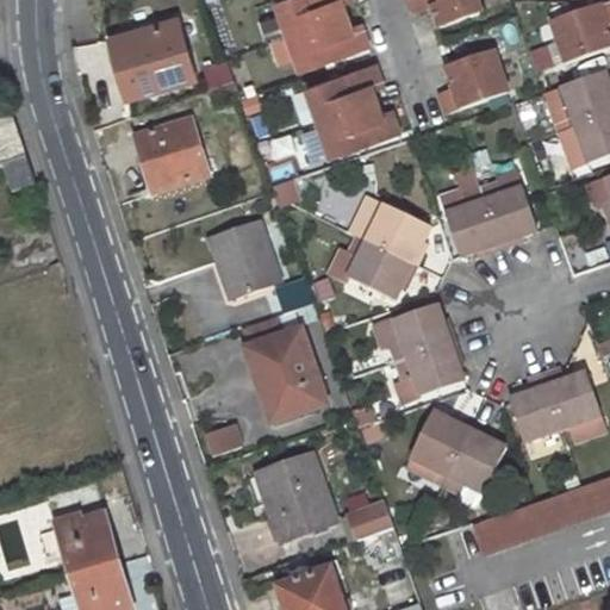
[(287,38),(344,18),(340,5),(352,1),(350,0),(280,0),(274,2),(287,38)]
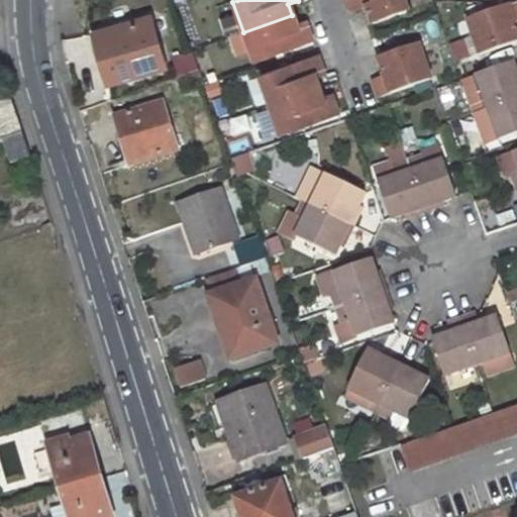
[(367,7),(374,26),(410,13),(405,0),(345,0),(349,12),(367,7)]
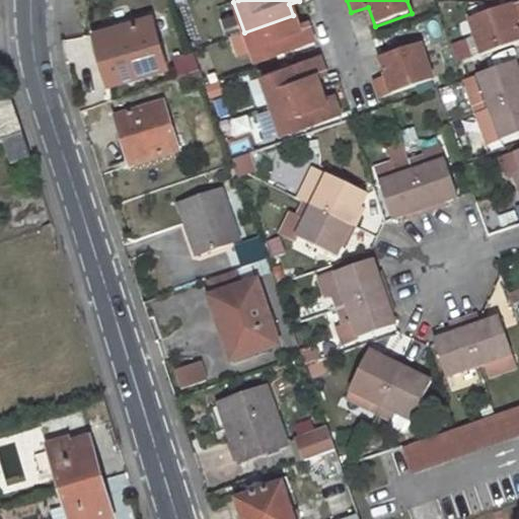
[(518,3),(492,13),(467,20),(480,57),(518,44),(518,31),(516,23),(518,22),(518,3)]
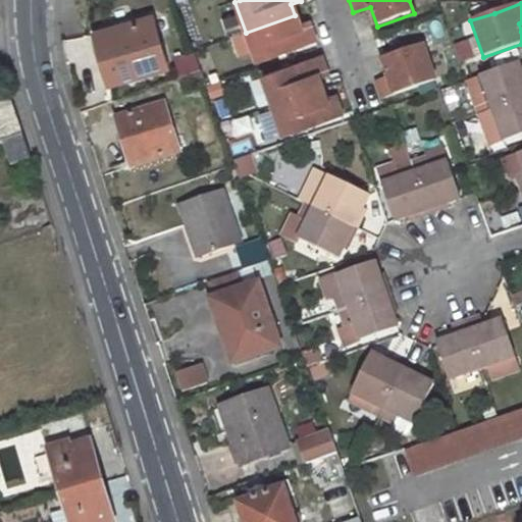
[(257,61),(291,50),(314,41),(309,22),(299,25),(295,15),(246,33),(257,61)]
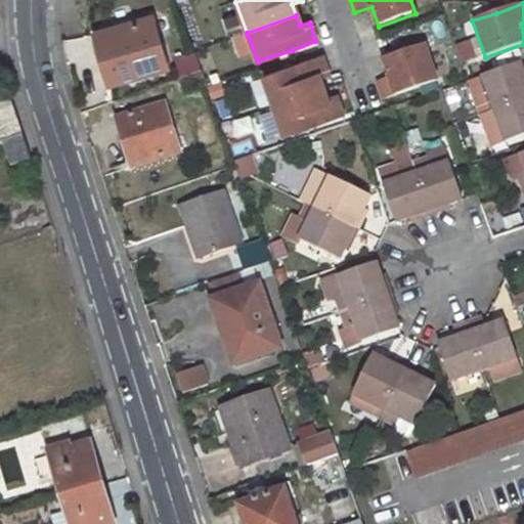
[(154,19),(95,33),(106,85),(166,71),(154,19)]
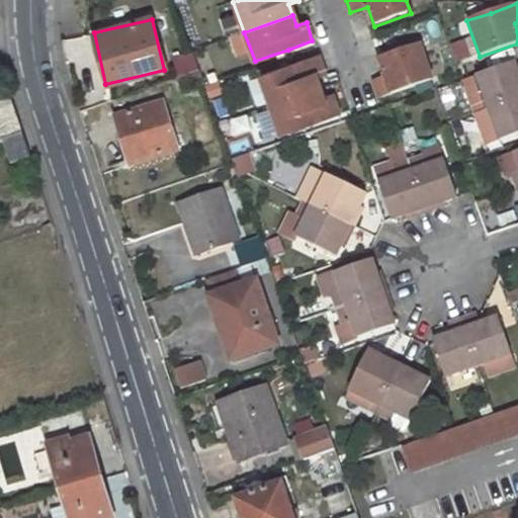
[(378,97),(416,84),(432,79),(420,40),(378,56),(384,75),(372,79),(378,97)]
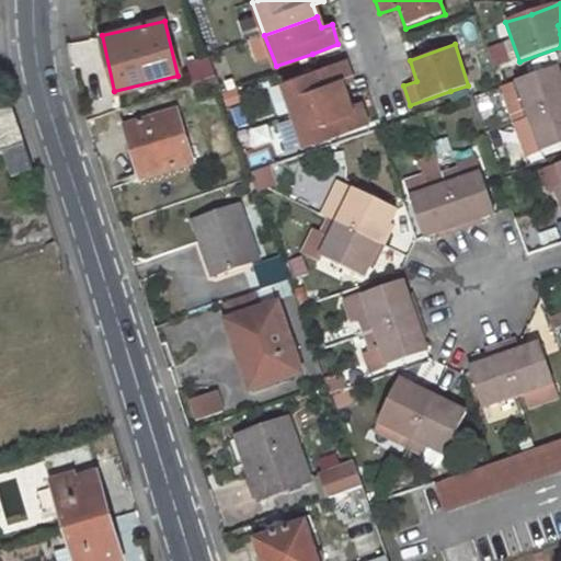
[(209,57),(186,65),(193,83),(216,77),(209,57)]
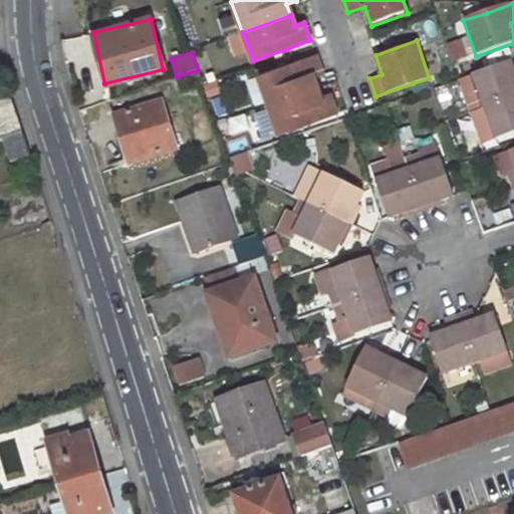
[(289,63),(257,74),(267,103),(298,92),(314,86),(315,86),(311,76),(321,73),(314,55),(291,64),(291,63),(289,63)]
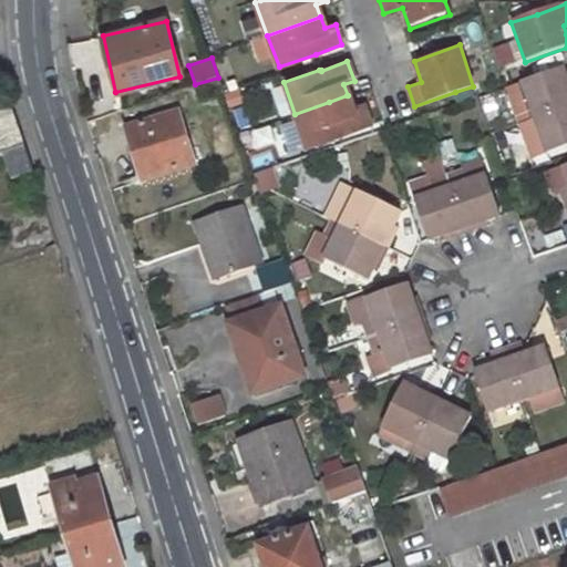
[(566,82),(562,66),(519,80),(533,119),(566,106),(566,82)]
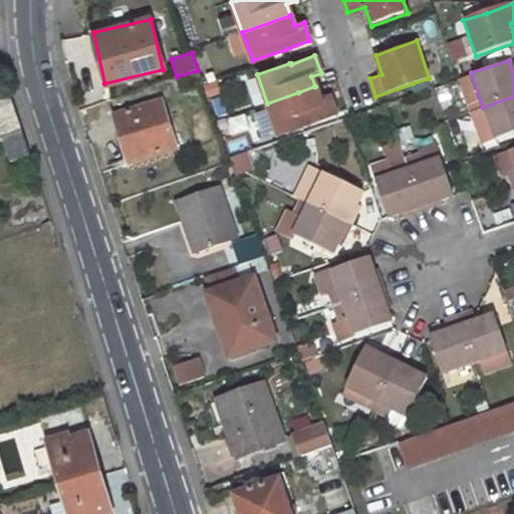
[(298,92),(267,103),(277,133),(334,112),(328,93),(318,96),(315,86),(314,86),(298,92)]
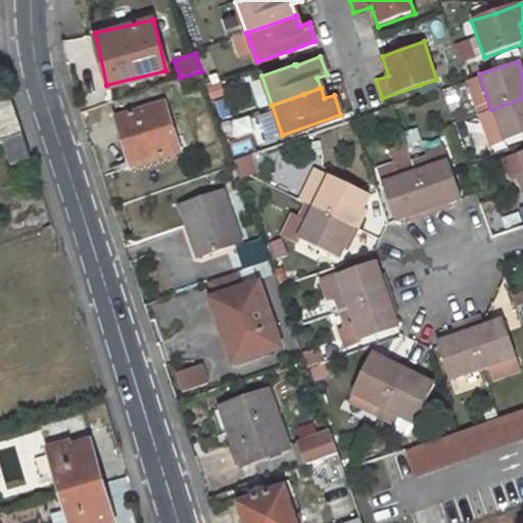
[(0,91),(0,143),(0,144),(8,167),(29,158),(6,90),(0,91)]
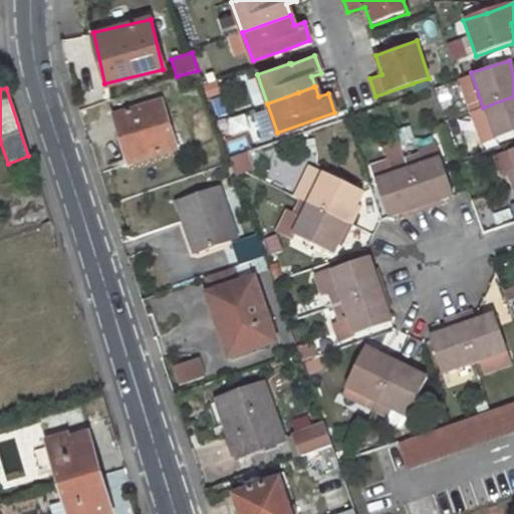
[(513,96),(483,107),(494,137),(513,129),(513,96)]
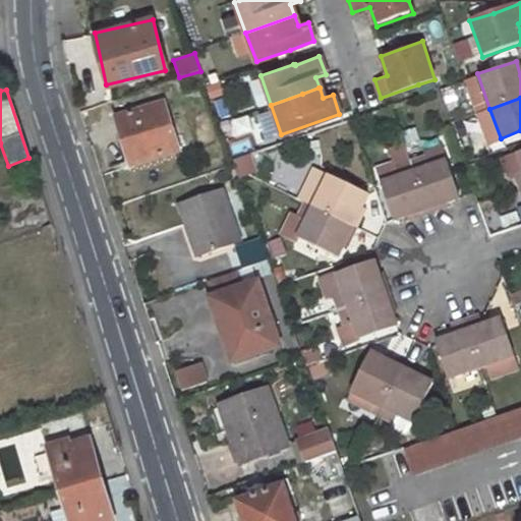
[(161,103),(114,119),(130,165),(176,149),(161,103)]
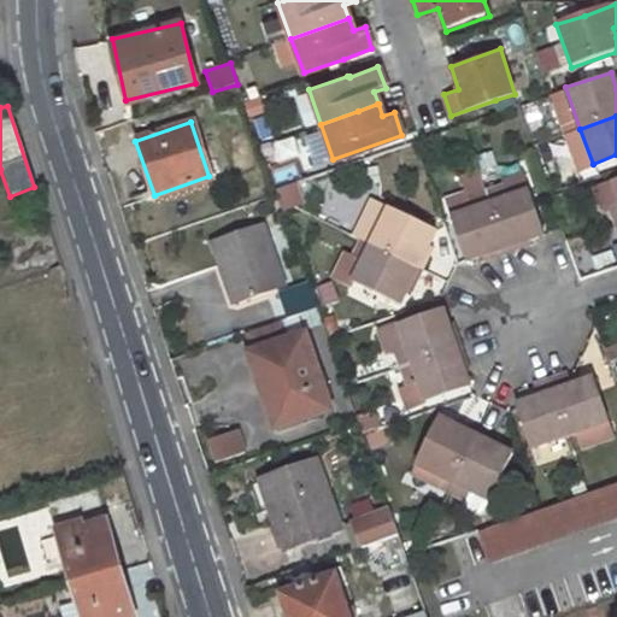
[(305,153),(272,158),(275,176),(307,171),(305,153)]
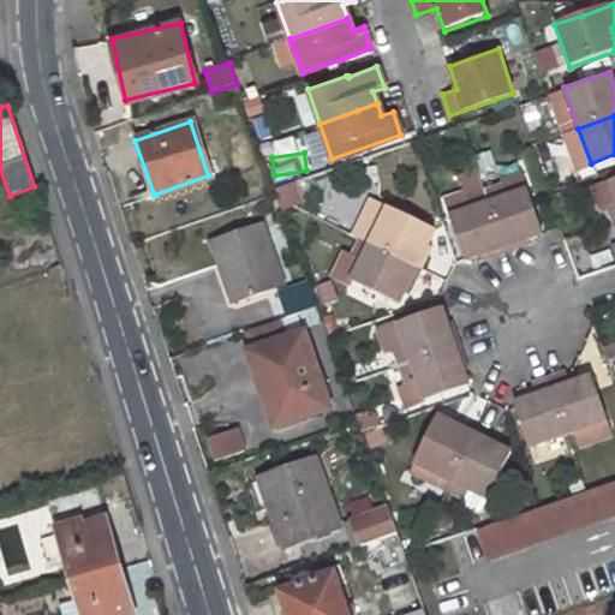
[(614,189),(614,195),(603,199),(611,224),(614,221),(614,177),(611,178),(614,189)]
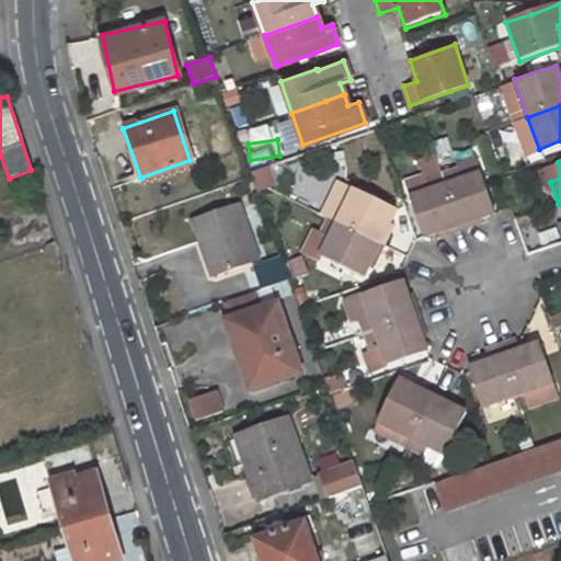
[(458,164),(438,171),(458,226),(495,214),(481,172),(462,178),(458,164)]
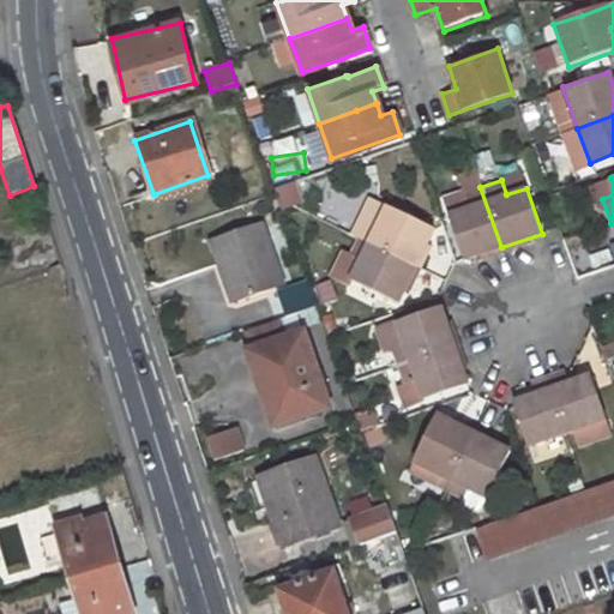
[(278,211),(300,202),(293,182),(270,192),(278,211)]
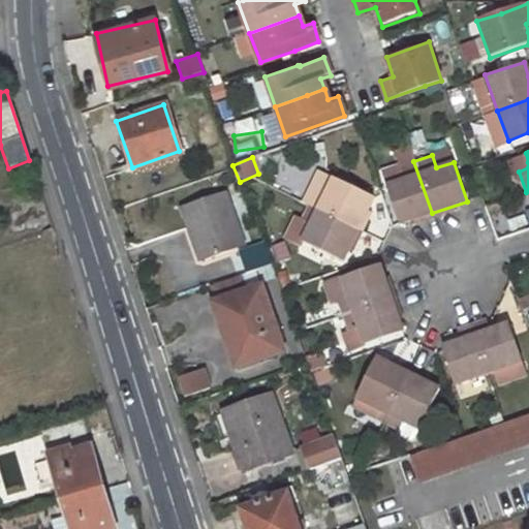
[(405,179),(385,186),(387,190),(400,224),(432,213),(413,161),(400,165),(405,179)]
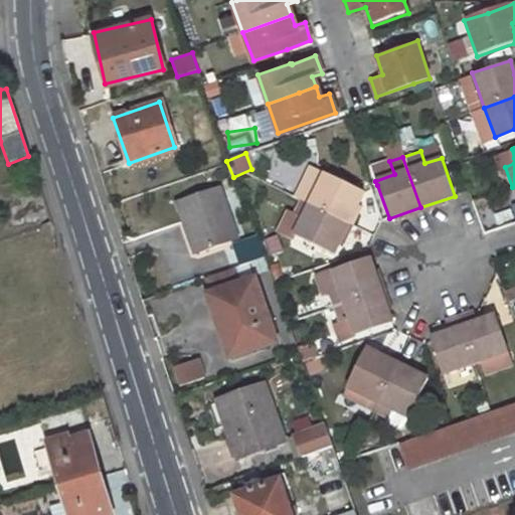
[(308,185),(301,200),(347,223),(363,191),(325,173),(318,190),(308,185)]
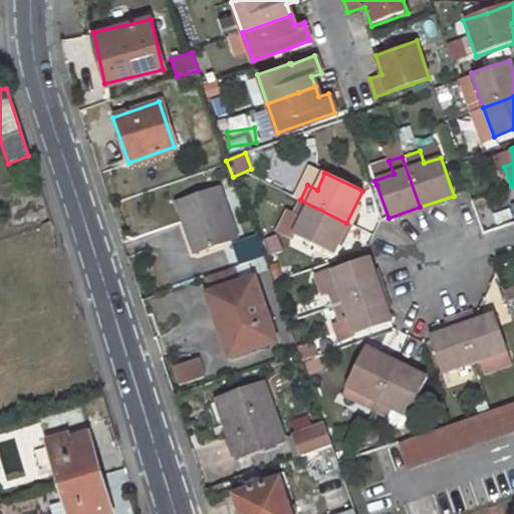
[(219,190),(180,204),(194,250),(234,236),(219,190)]
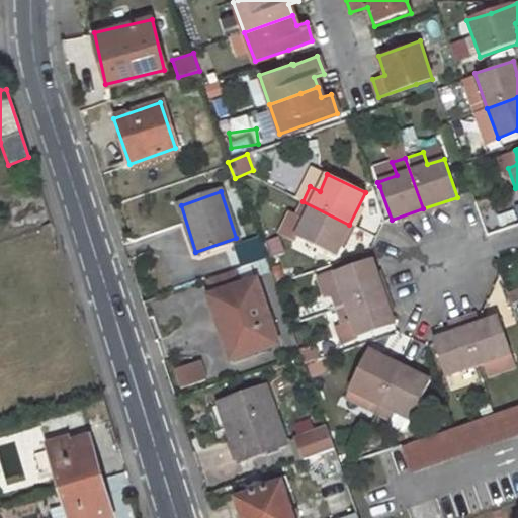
[(306,222),(297,237),(335,255),(349,225),(303,201),(295,217),(306,222)]
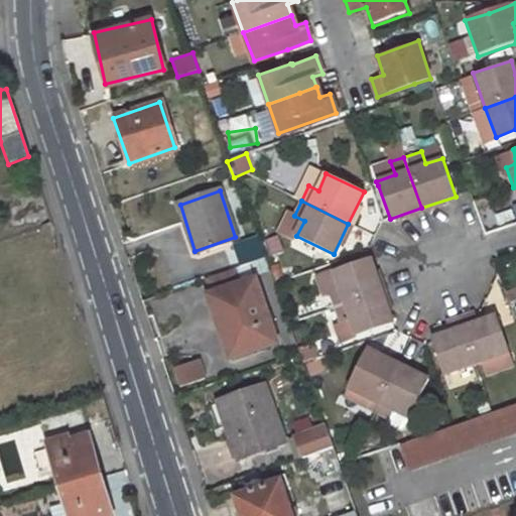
[(258,235),(231,244),(240,268),(266,259),(258,235)]
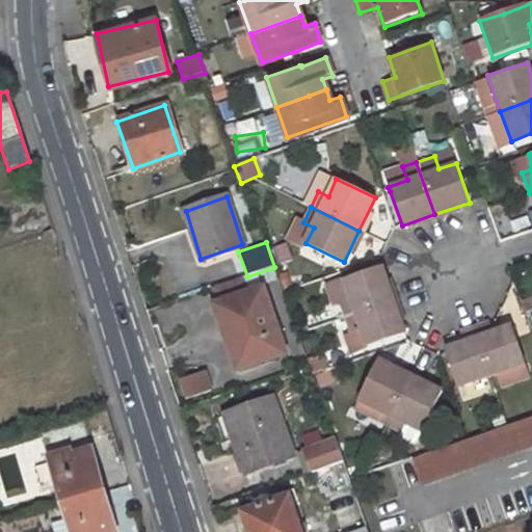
[(381,265),(340,281),(345,297),(336,301),(342,318),(394,300),(381,265)]
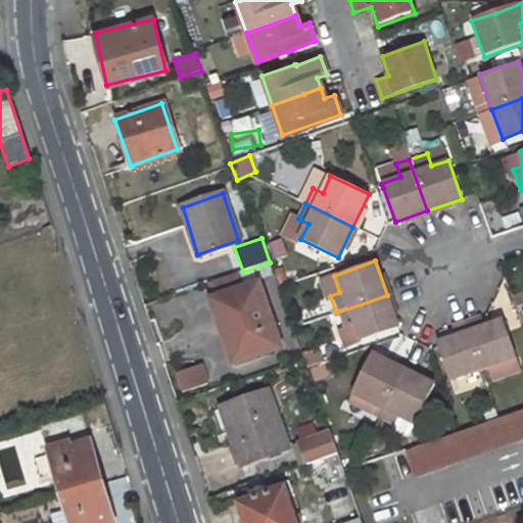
[(216,301),(211,302),(233,365),(280,348),(258,286),(242,291),(237,275),(209,284),(216,301)]
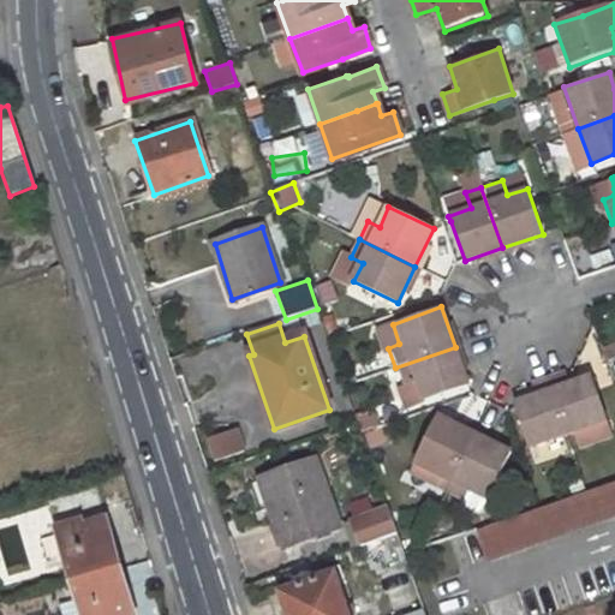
[(607,363),(614,358),(614,346),(602,351),(607,363)]
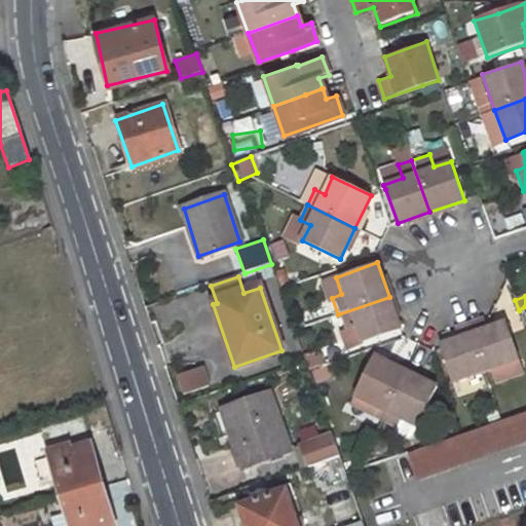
[(389,297),(338,314),(344,331),(353,327),(360,344),(401,330),(389,297)]
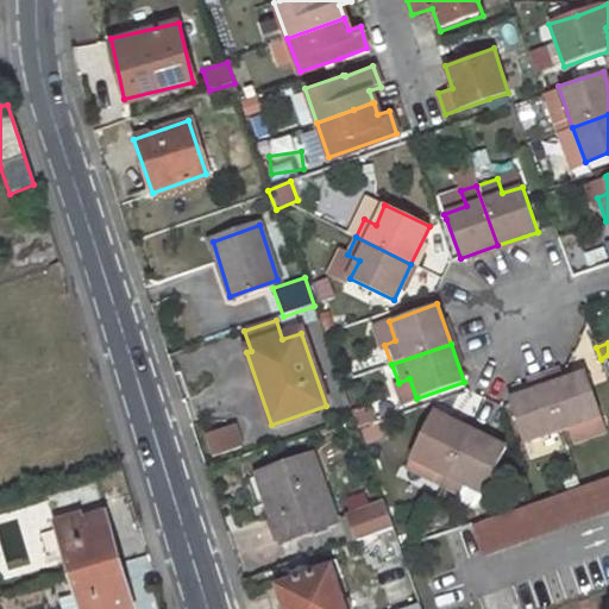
[(559,369),(541,375),(560,429),(602,415),(586,372),(564,381),(559,369)]
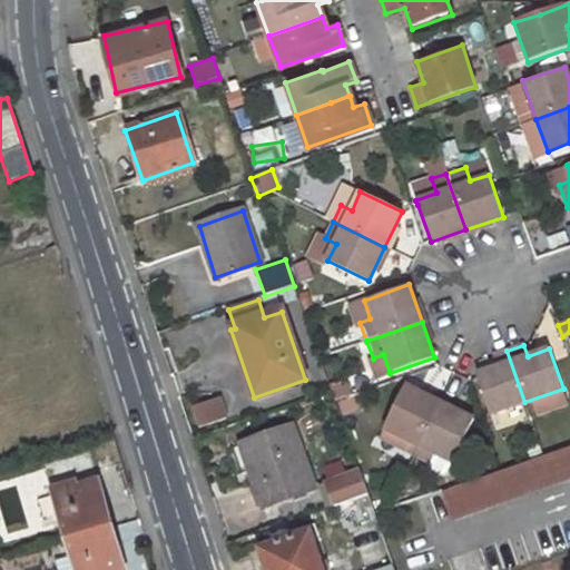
[(507,351),(490,356),(494,367),(477,374),(490,413),(524,402),(507,351)]
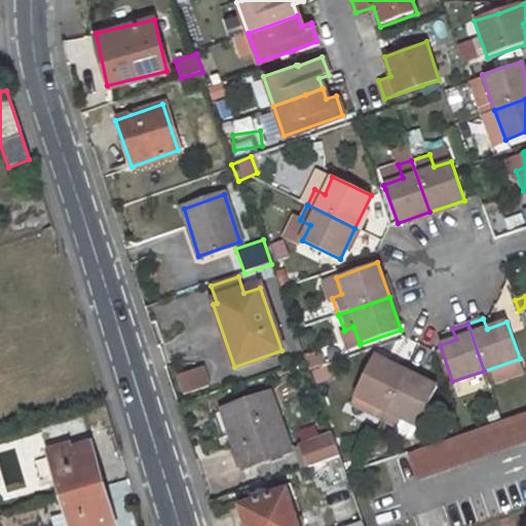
[(311,385),(328,381),(323,354),(306,358),(311,385)]
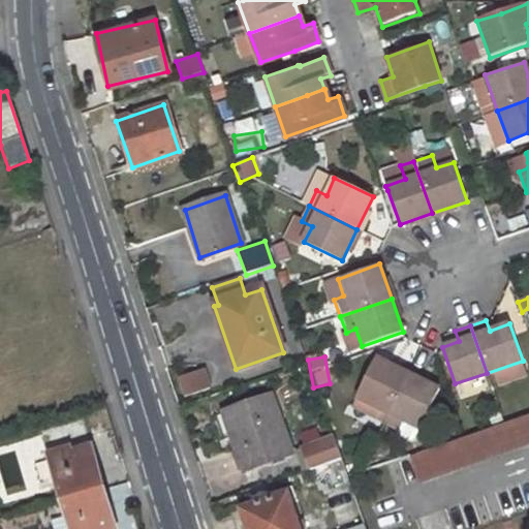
[(376,359),(354,400),(370,407),(365,415),(380,424),(406,373),(376,359)]
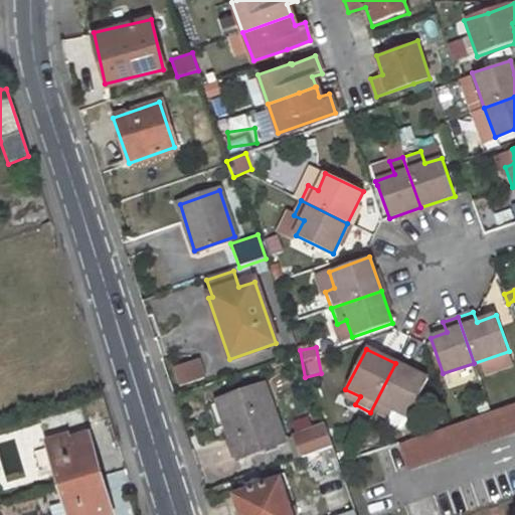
[(197,359),(168,369),(175,389),(204,379),(197,359)]
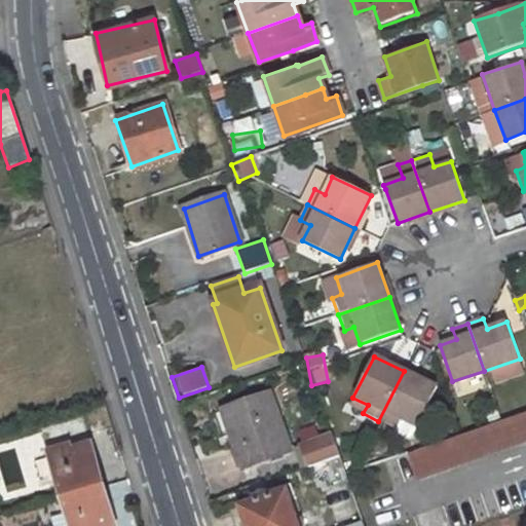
[(404,371),(378,421),(393,428),(398,418),(415,426),(437,386),(404,371)]
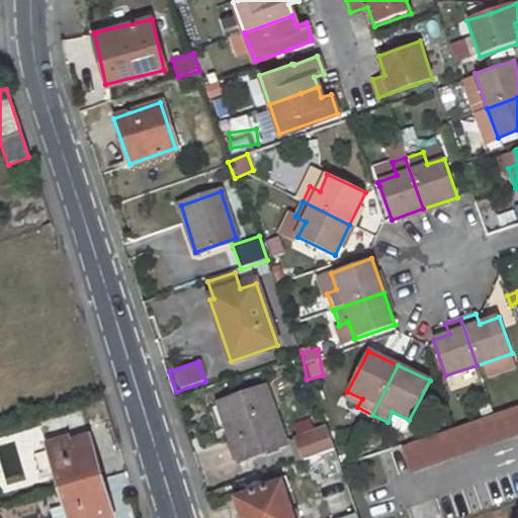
[(271,387),(232,402),(244,437),(236,440),(243,461),(291,445),(271,387)]
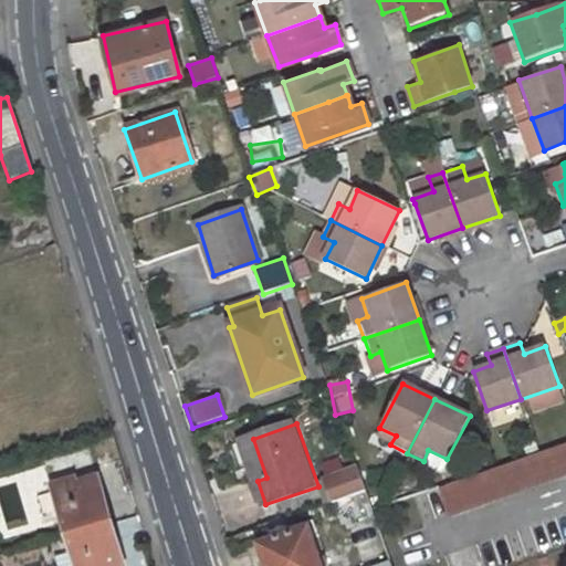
[(253,439),(244,441),(258,481),(266,478),(253,439)]
